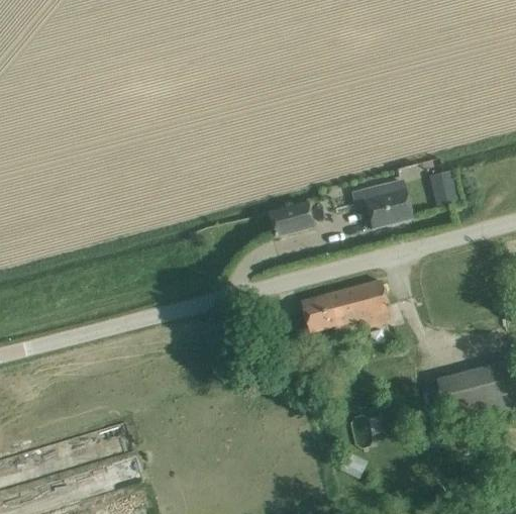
[(413,217),(409,197),(405,181),(379,187),(381,195),(367,198),(369,207),(374,227),(413,217)]
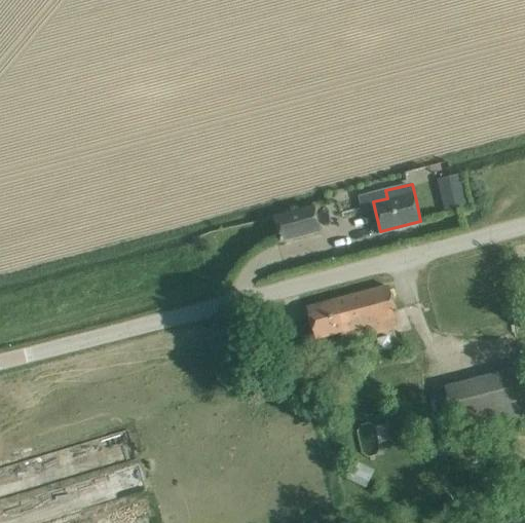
[(274,216),(276,223),(280,239),(320,229),(313,206),(274,216)]
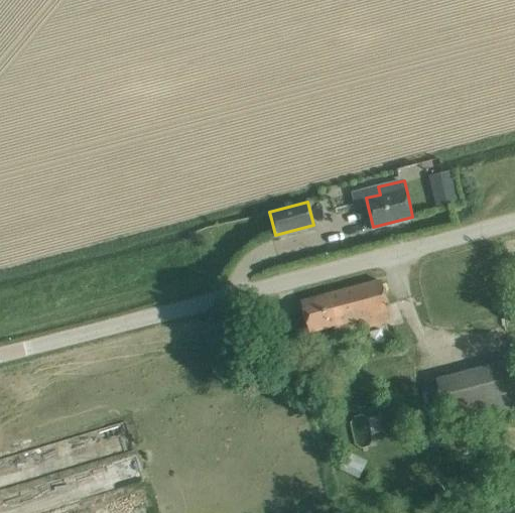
[(382,278),(300,299),(305,318),(308,331),(335,325),(338,336),(392,323),(387,297),(382,278)]
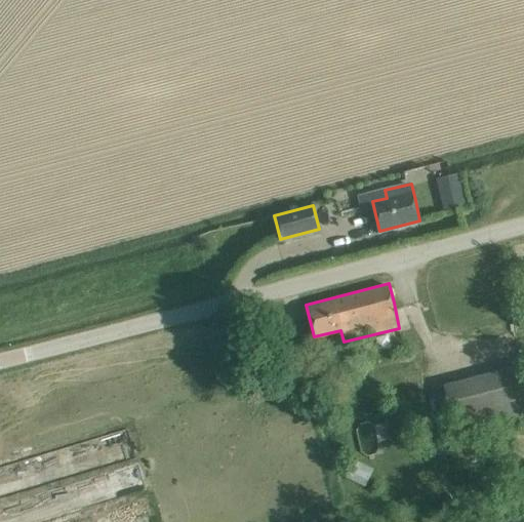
[(523,362),(442,384),(457,442),(492,433),(496,444),(506,441),(502,430),(523,423),(523,362)]
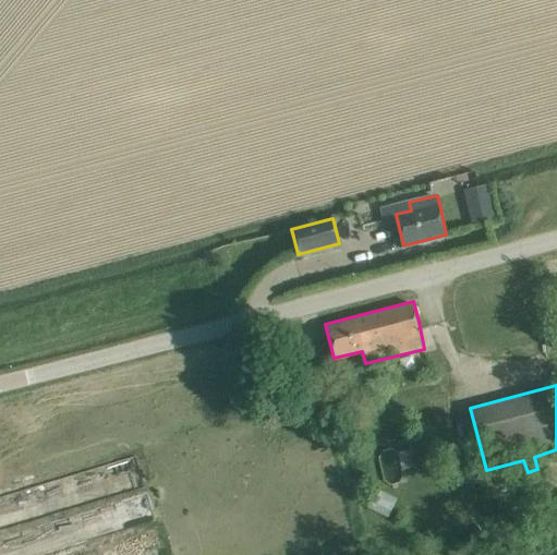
[(376,485),(367,505),(389,515),(398,496),(376,485)]
